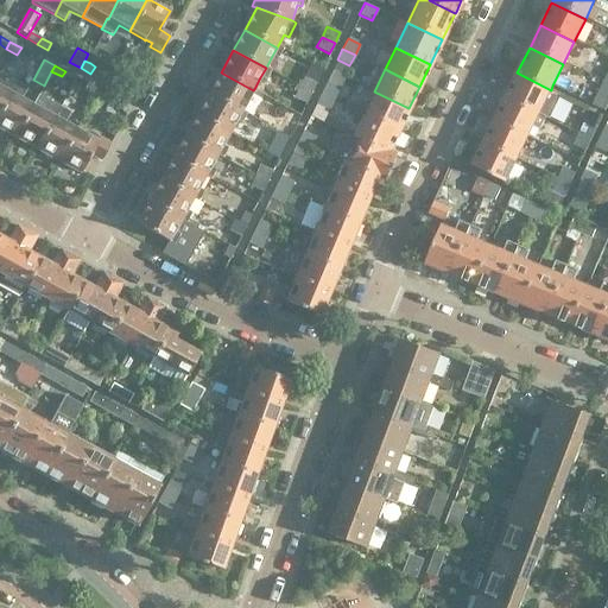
[(0,111),(11,92),(10,92),(16,82),(0,73),(0,111)]
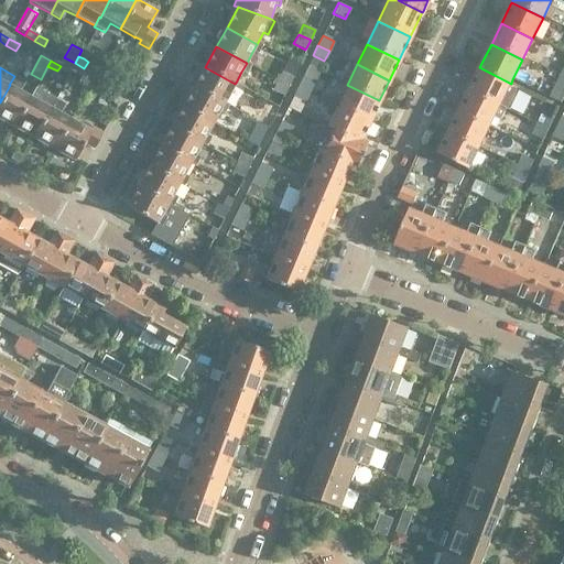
[(205,67),(194,86),(225,102),(230,93),(235,95),(240,85),(236,83),(235,84),(205,67)]
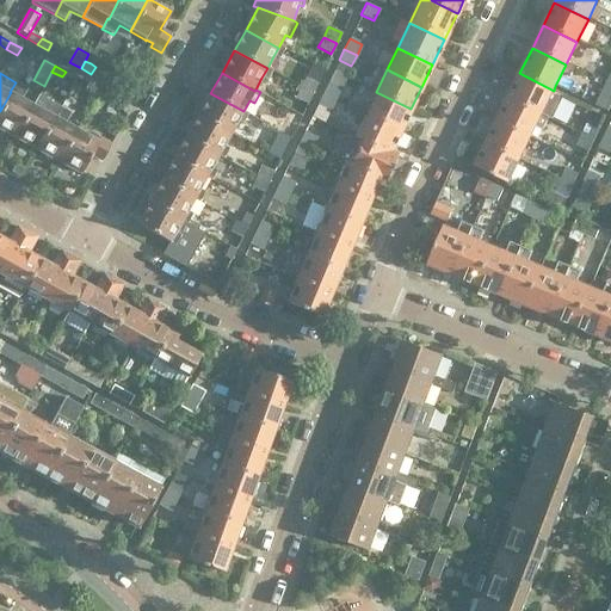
[(304,75),(300,86),(313,92),(318,81),(304,75)]
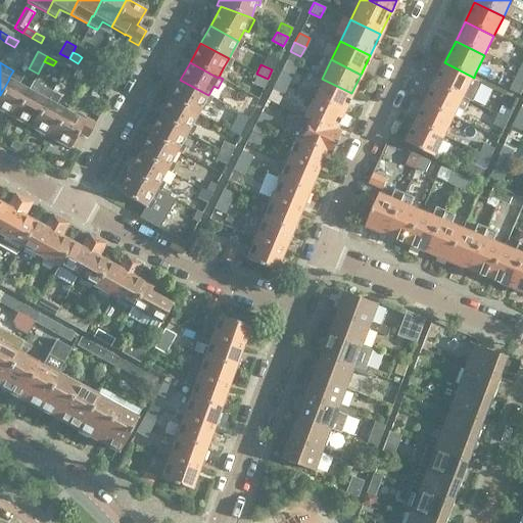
[(493,90),(473,80),(443,65),(433,85),(463,100),(468,102),(484,109),(493,90)]
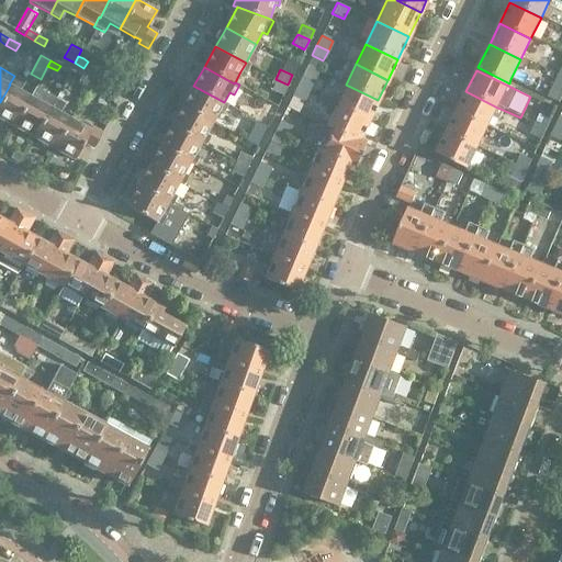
[(303,75),(298,85),(308,90),(314,81),(303,75)]
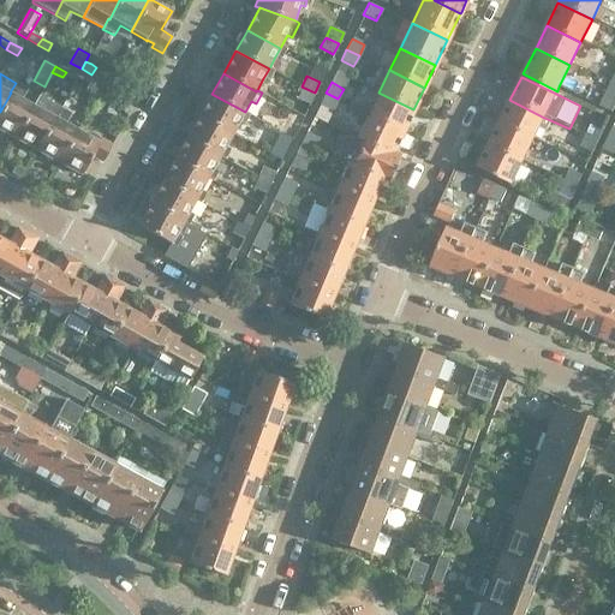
[(11,93),(0,112),(0,130),(15,139),(34,106),(33,105),(22,99),(28,89),(16,83),(10,93),(11,93)]
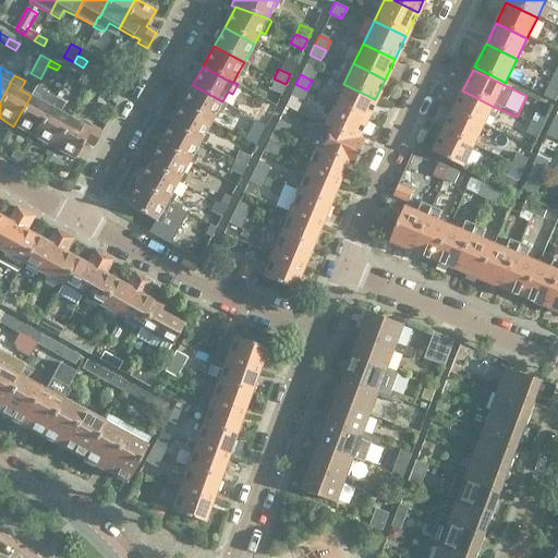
[(75,83),(82,86),(85,88),(89,82),(86,80),(80,75),(75,83)]
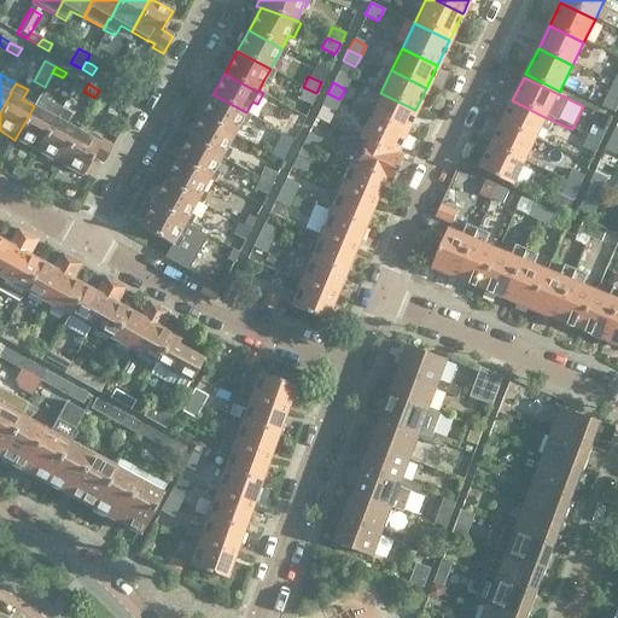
[(617,87),(612,85),(607,94),(617,99),(617,87)]
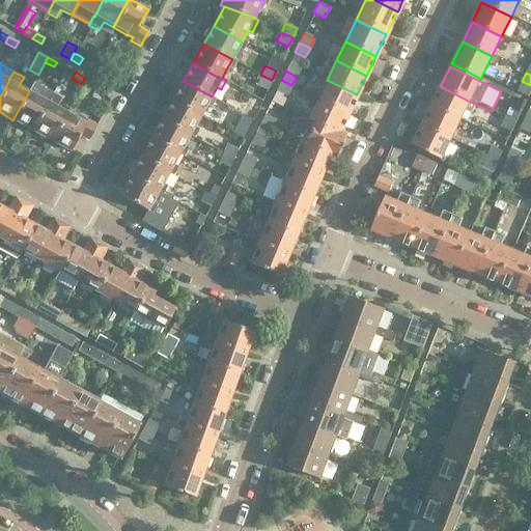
[(272,80),(260,75),(256,84),(268,89),(272,80)]
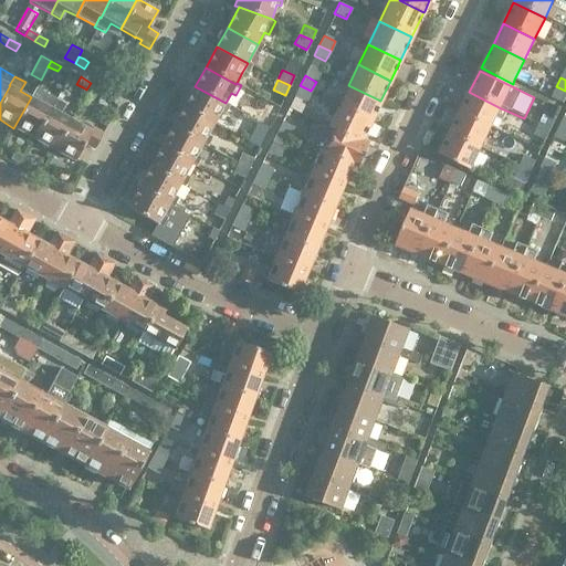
[(344,95),(337,108),(370,122),(380,101),(348,85),(342,82),(337,92),(344,95)]
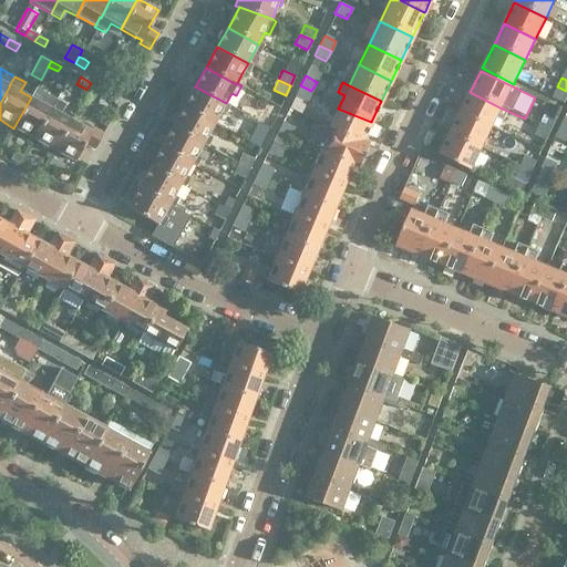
[(311,91),(300,85),(295,96),(307,103),(311,91)]
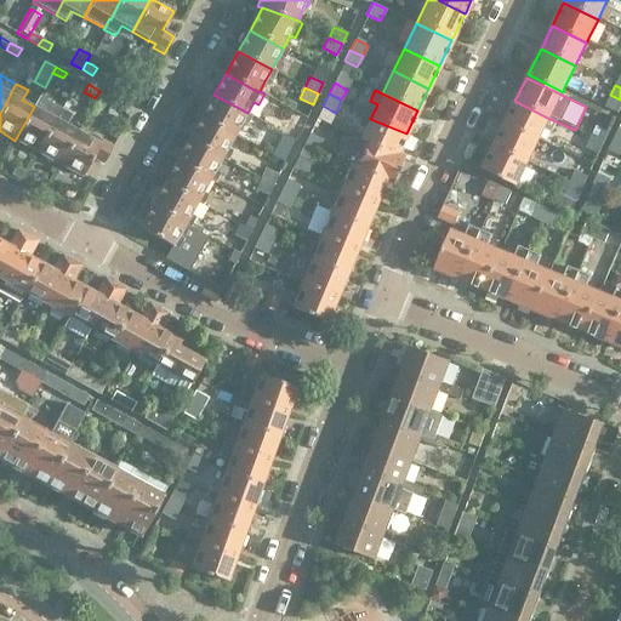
[(214,95),(201,118),(234,136),(241,124),(246,126),(252,115),(248,113),(214,95)]
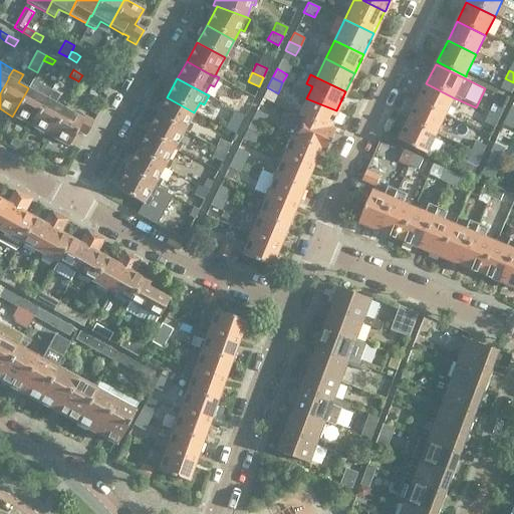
[(12,116),(30,126),(50,89),(31,79),(27,87),(28,88),(12,116)]
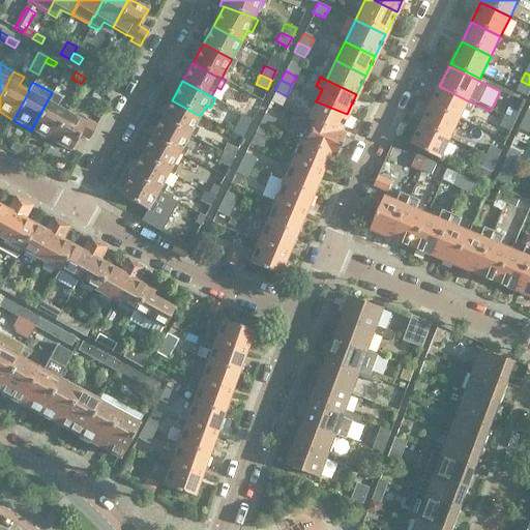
[(439,86),(430,106),(460,120),(464,111),(470,114),(474,104),(469,101),(439,86)]
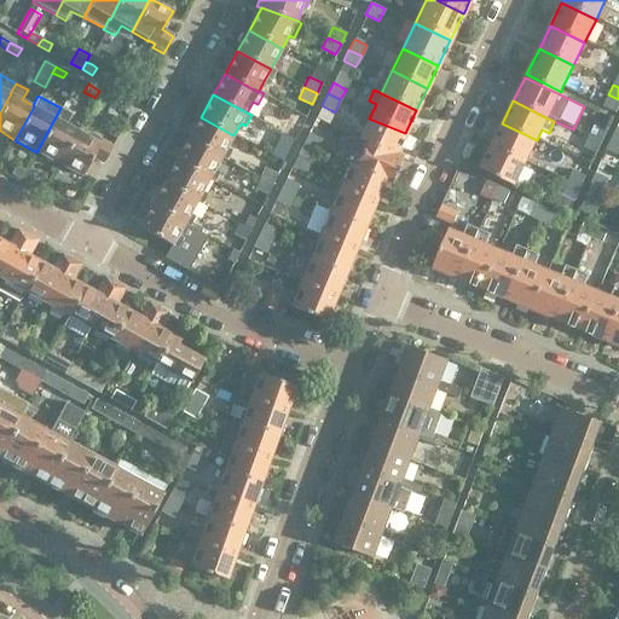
[(61,108),(36,152),(59,165),(77,131),(65,123),(73,114),(62,108),(61,108)]
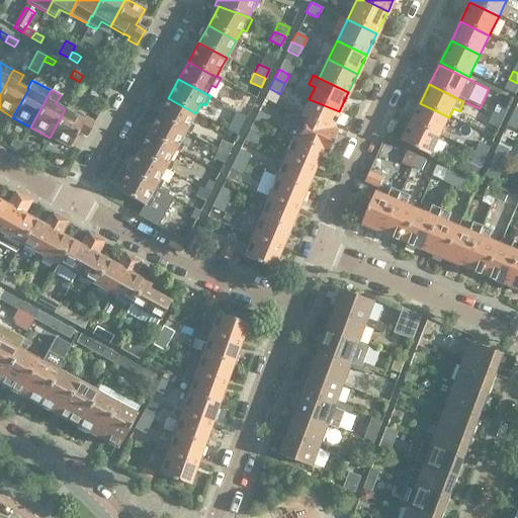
[(168,98),(158,115),(185,132),(185,133),(188,135),(193,125),(190,123),(195,113),(168,98)]
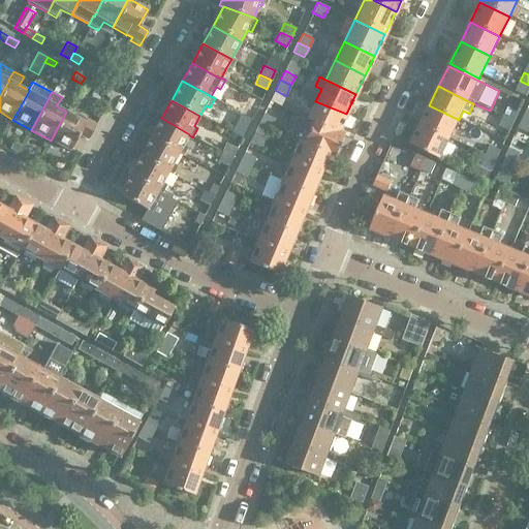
[(309,120),(311,121),(337,132),(346,114),(315,101),(307,119),(309,120)]
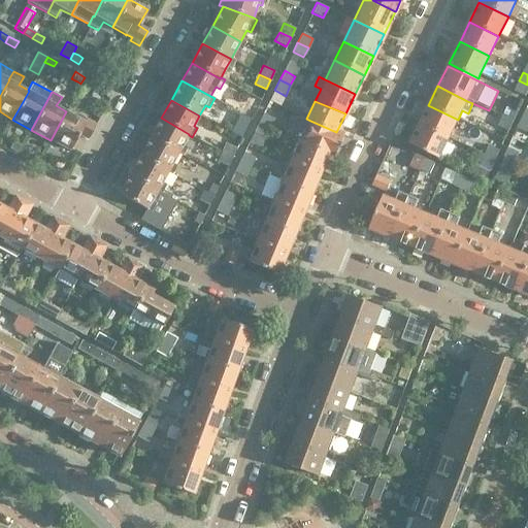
[(428,105),(419,124),(449,139),(458,120),(428,105)]
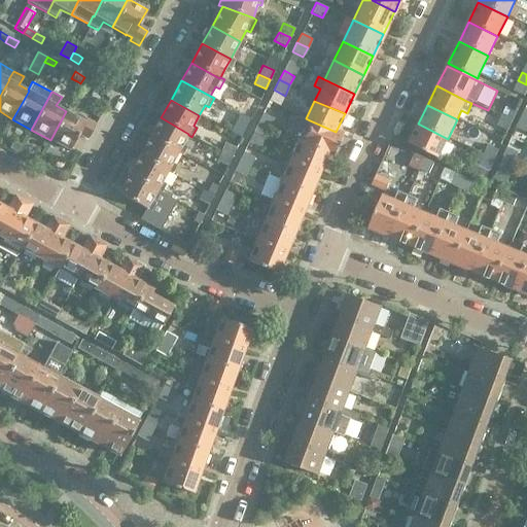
[(517,111),(505,106),(501,115),(512,120),(517,111)]
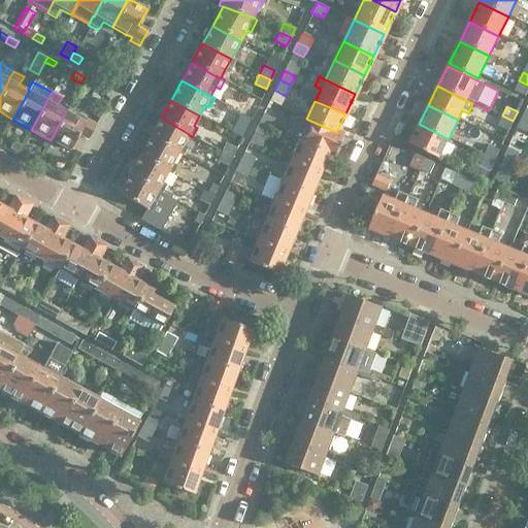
[(66,111),(51,140),(69,151),(77,134),(87,139),(95,125),(86,120),(85,121),(77,117),(77,118),(66,111)]
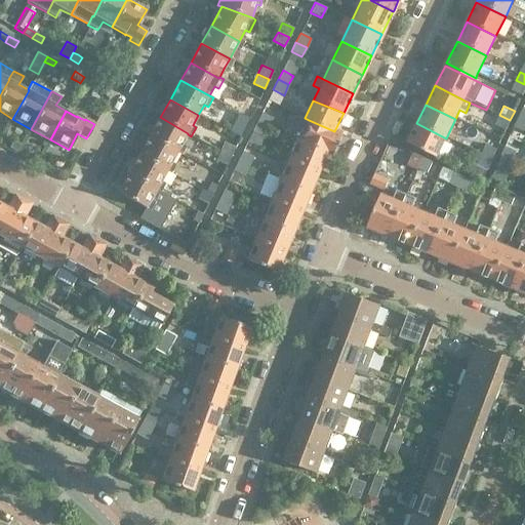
[(239,113),(235,122),(246,127),(250,118),(239,113)]
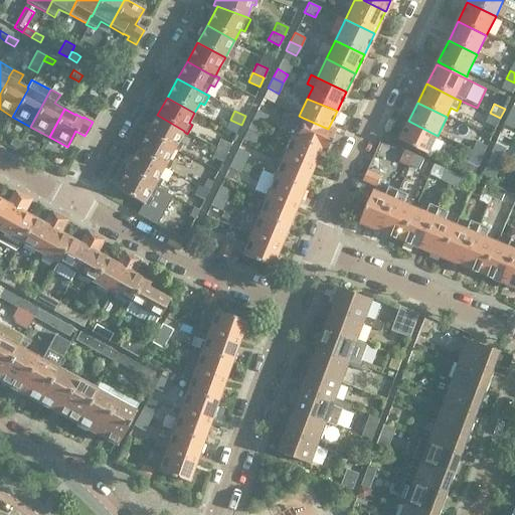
[(256,111),(250,122),(262,127),(267,116),(256,111)]
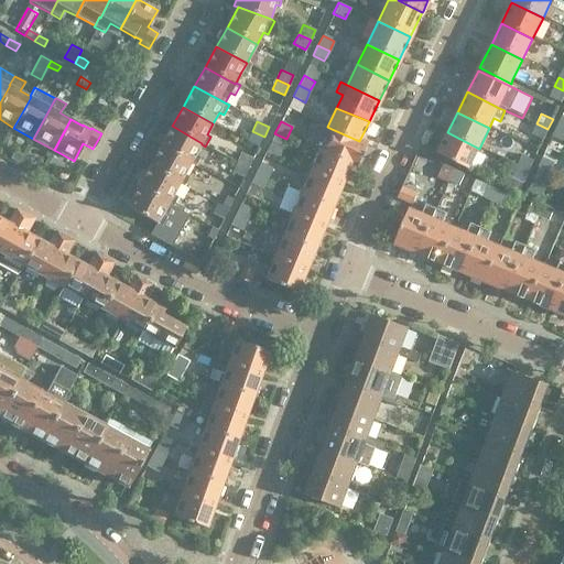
[(548,129),(537,123),(531,134),(543,140),(548,129)]
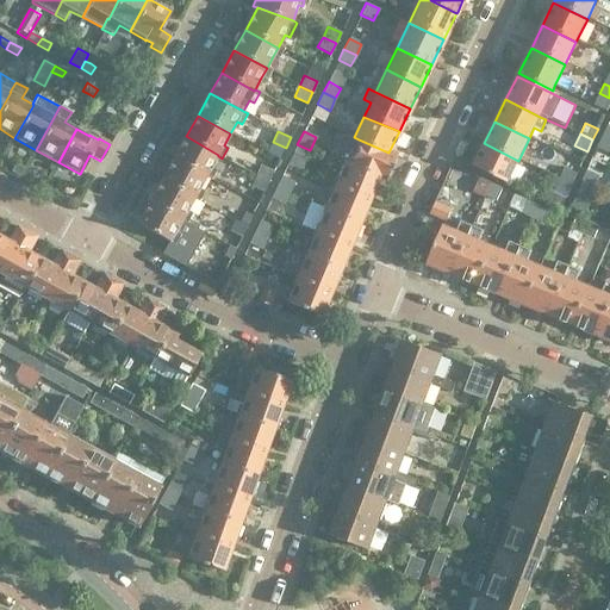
[(186,136),(174,159),(206,176),(206,178),(210,180),(216,169),(212,167),(218,156),(218,155),(186,136)]
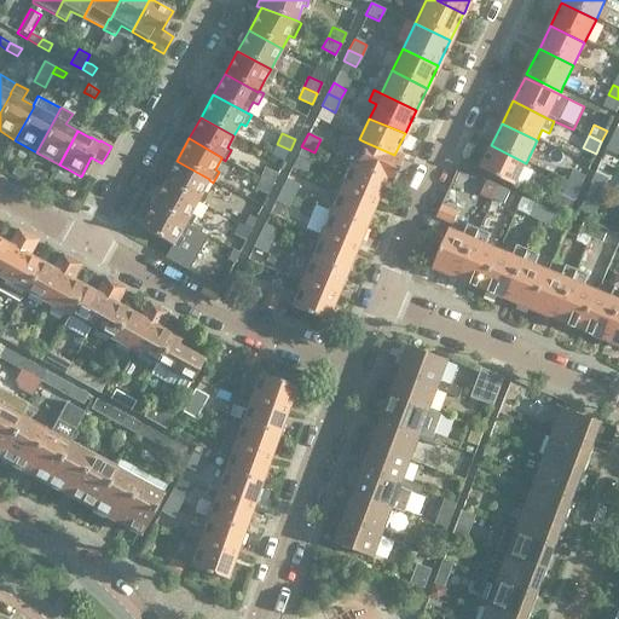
[(618,156),(618,155),(618,143),(611,140),(606,149),(606,150),(618,156)]
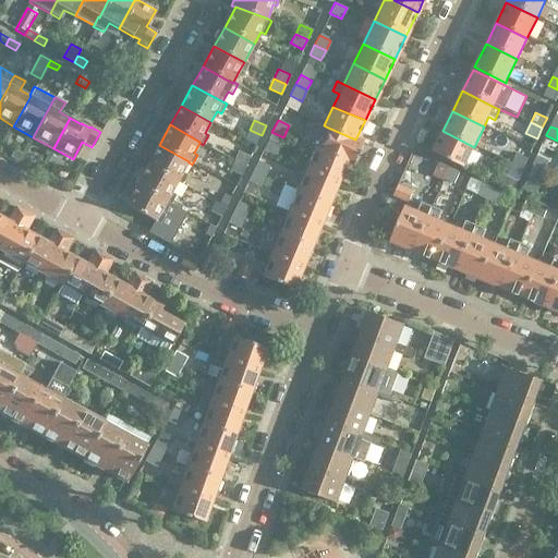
[(328,128),(318,152),(346,164),(346,162),(351,165),(361,142),(355,140),(328,128)]
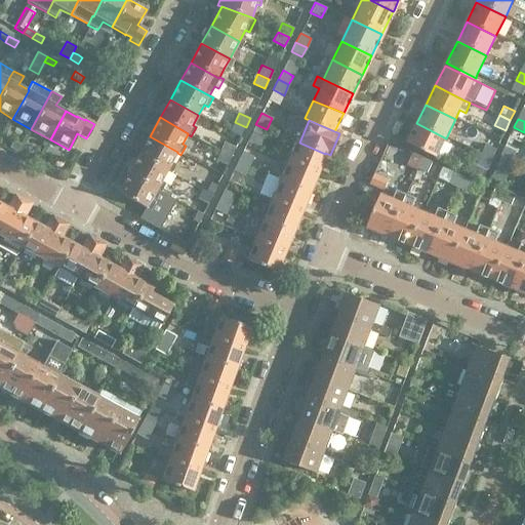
[(416,123),(406,144),(436,158),(446,138),(416,123)]
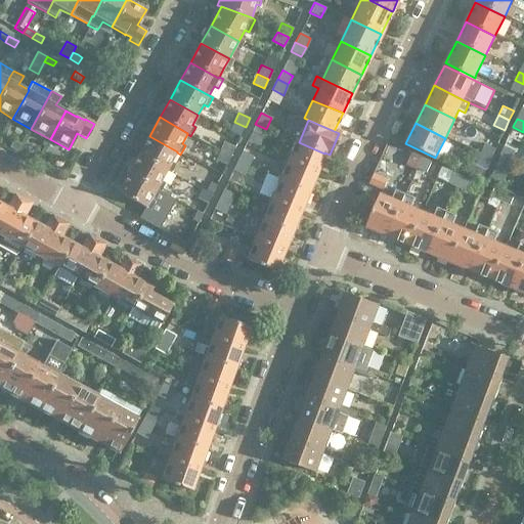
[(255,124),(246,143),(257,147),(266,129),(255,124)]
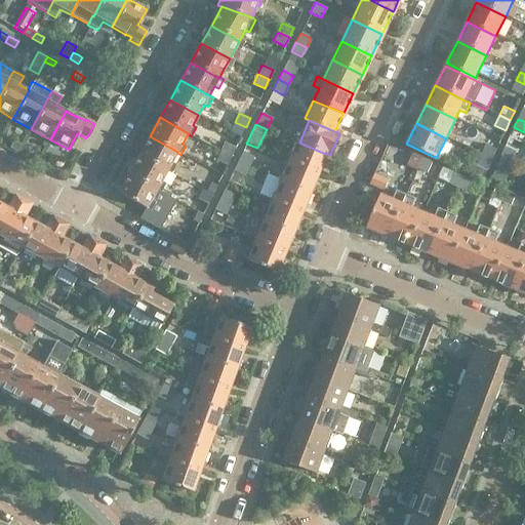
[(150,136),(138,155),(167,171),(167,172),(170,173),(175,165),(172,163),(177,153),(177,152),(150,136)]
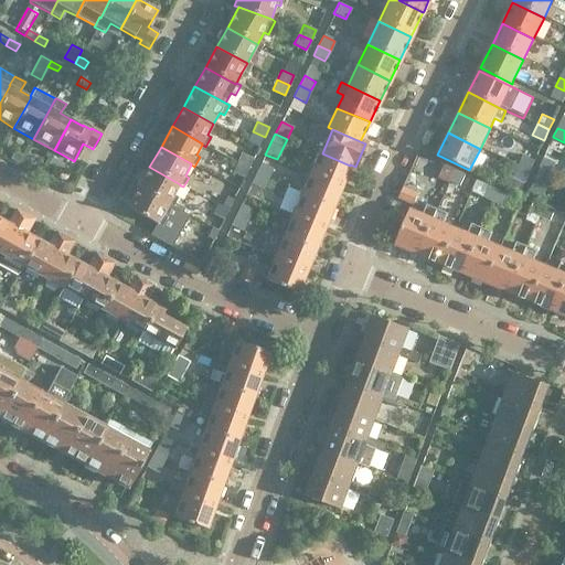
[(317,151),(308,172),(341,185),(350,166),(322,153),(317,151)]
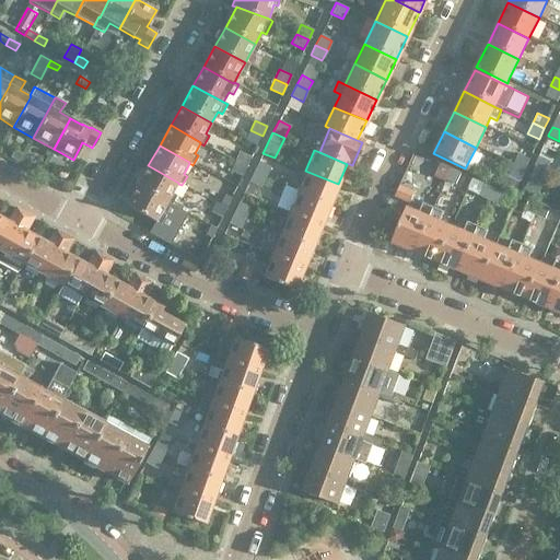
[(241,152),(235,162),(247,167),(252,158),(241,152)]
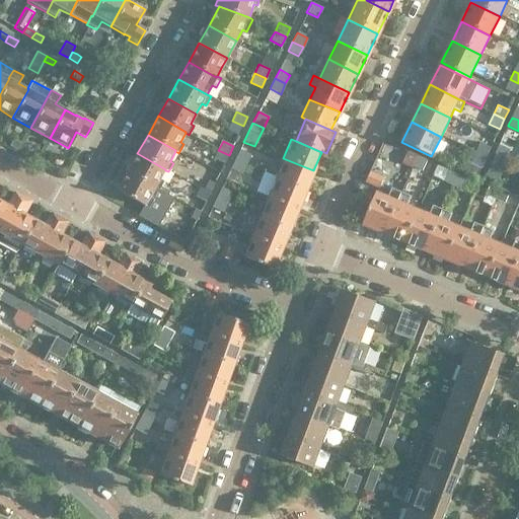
[(243,142),(234,160),(245,165),(254,146),(243,142)]
